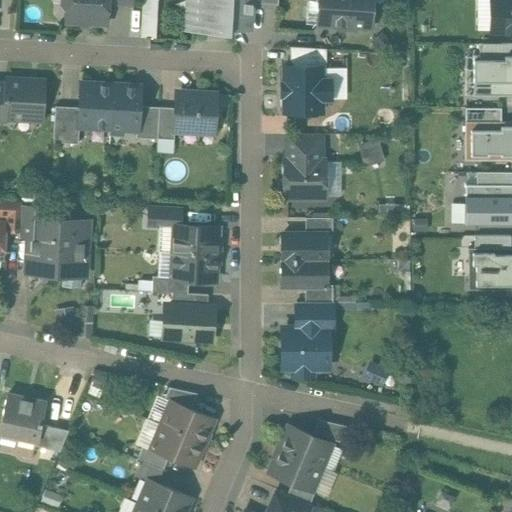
[(102,0),(63,0),(63,4),(66,7),(65,22),(107,24),(108,4),(103,4),(102,0)]
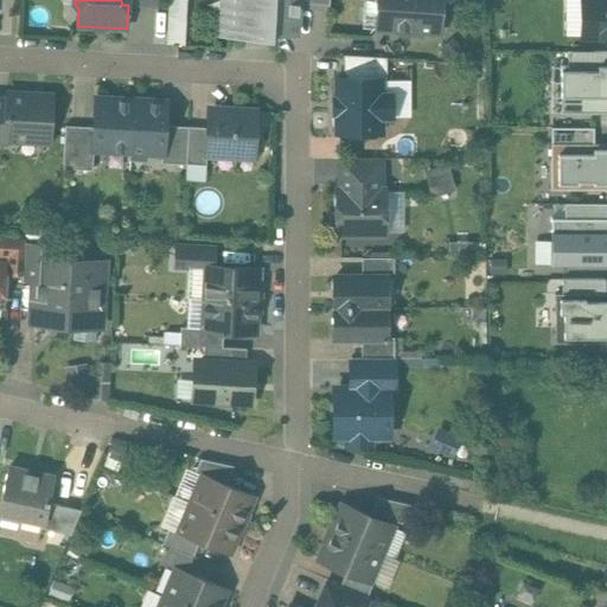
[(186,0),(170,0),(168,21),(185,23),(186,0)]
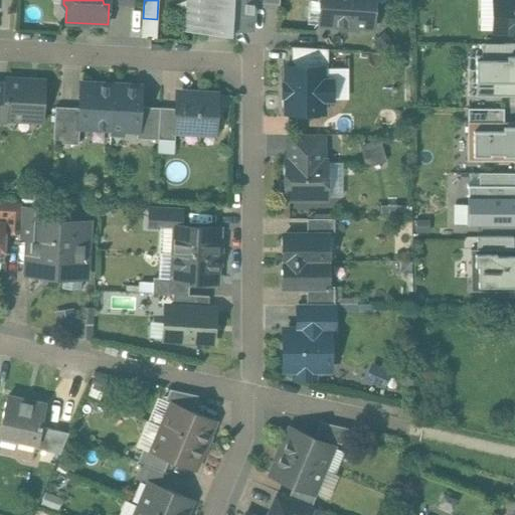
[(230,28),(231,0),(196,0),(195,29),(230,32),(230,28)]
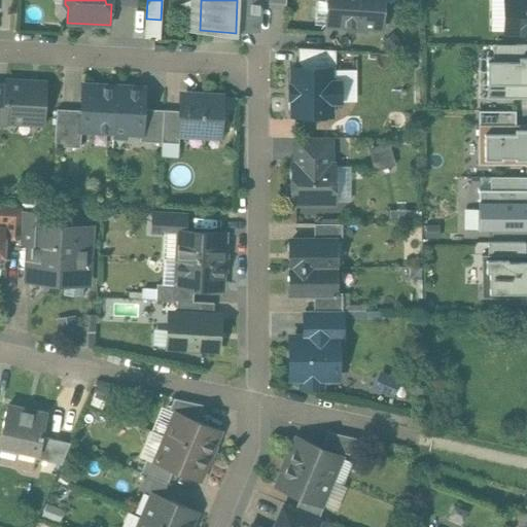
[(237,0),(236,29),(257,30),(259,3),(258,0),(237,0)]
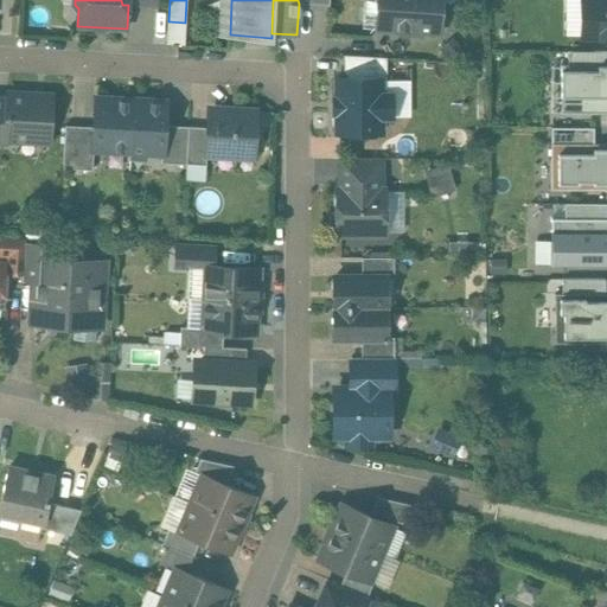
[(409,31),(409,0),(374,0),(375,1),(378,6),(377,30),(409,31)]
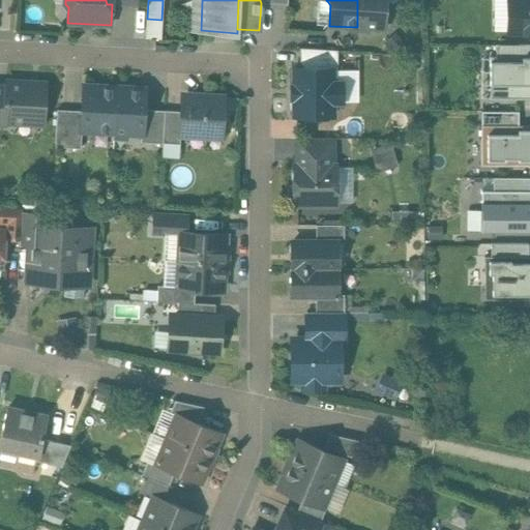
[(357,0),(357,27),(383,29),(384,0),(357,0)]
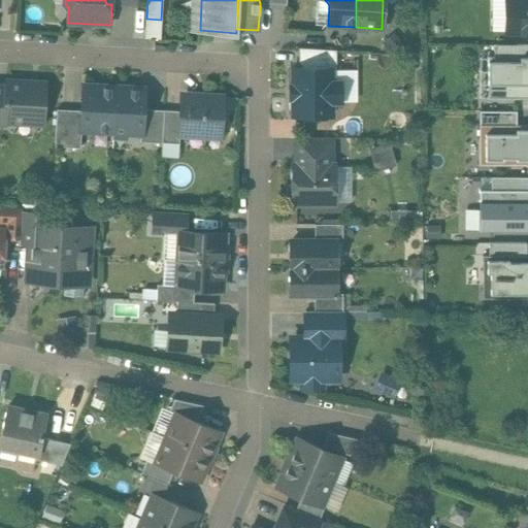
[(527,0),(506,0),(506,32),(522,32),(522,33),(527,32),(527,0)]
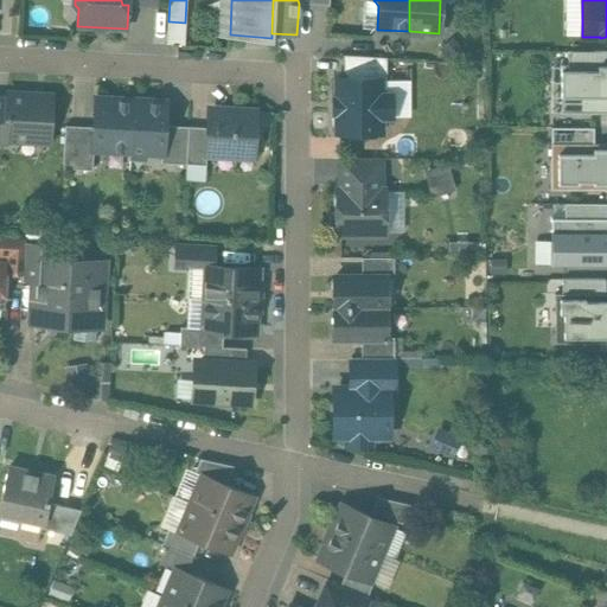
[(387,58),(344,56),(344,80),(382,80),(382,81),(387,81),(387,58)]
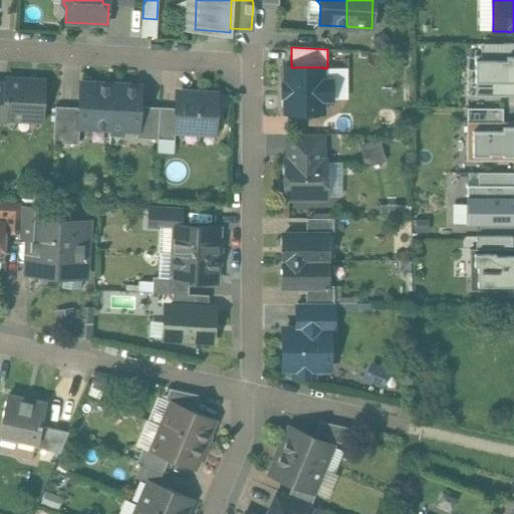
[(506,60),(475,60),(475,82),(513,82),(513,55),(506,56),(506,60)]
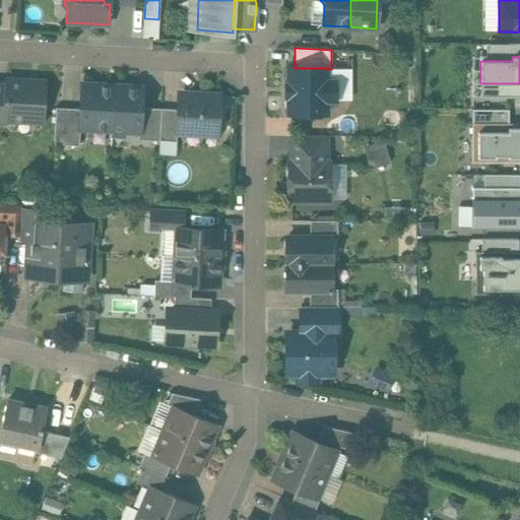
[(295,68),(288,68),(288,85),(286,85),(286,98),(288,98),(288,114),(309,114),(313,118),(322,118),(326,114),(327,114),(327,101),(335,101),(335,81),(327,81),(327,69),(327,68),(295,68)]
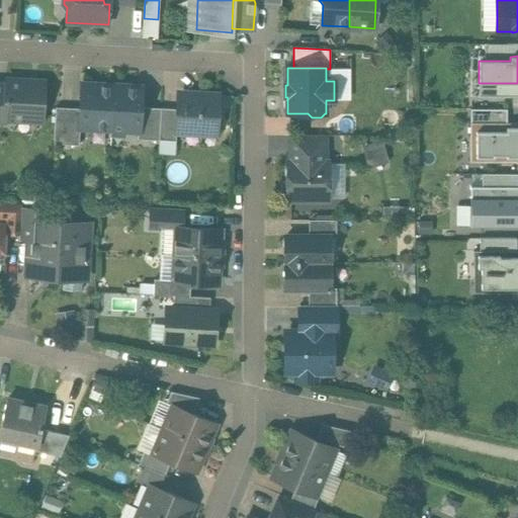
[(45,85),(6,82),(6,86),(4,118),(6,118),(44,120),(45,85)]
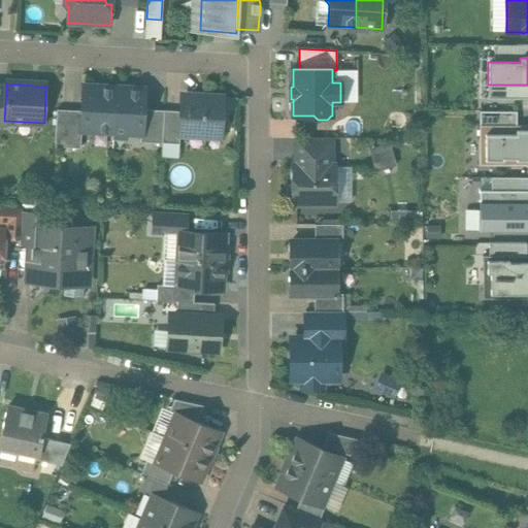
[(116,88),(83,86),(81,111),(80,131),(81,131),(113,132),(116,88)]
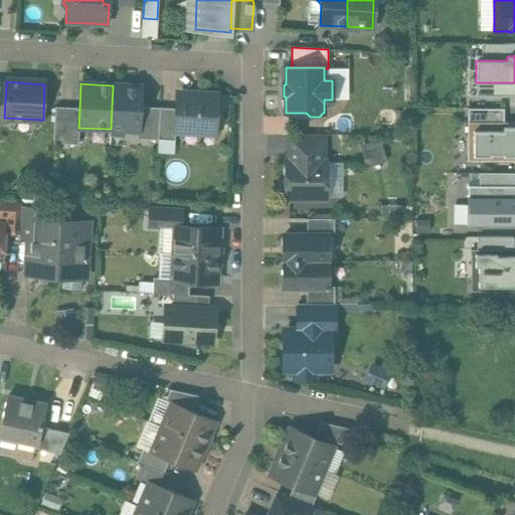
[(141,87),(113,86),(111,129),(137,131),(139,131),(140,107),(141,87)]
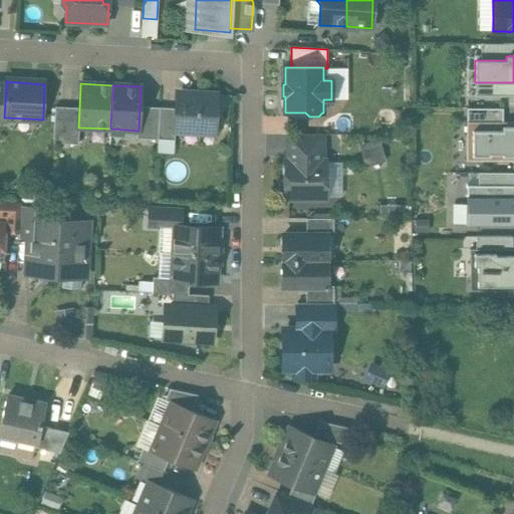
[(217,95),(185,93),(177,100),(176,108),(175,131),(176,131),(176,129),(197,131),(198,133),(215,134),(217,95)]
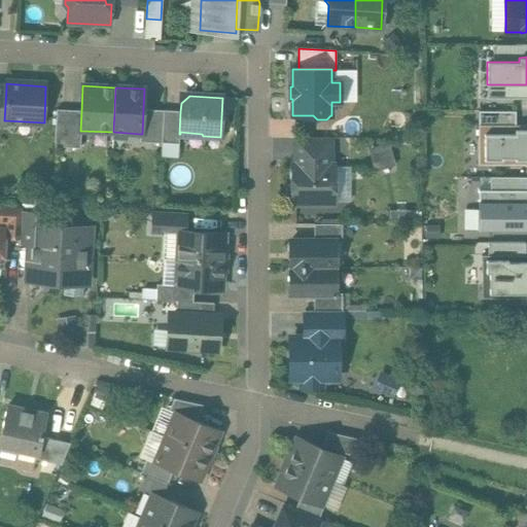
[(81,111),(57,109),(55,146),(80,148),(81,131),(80,131),(81,111)]
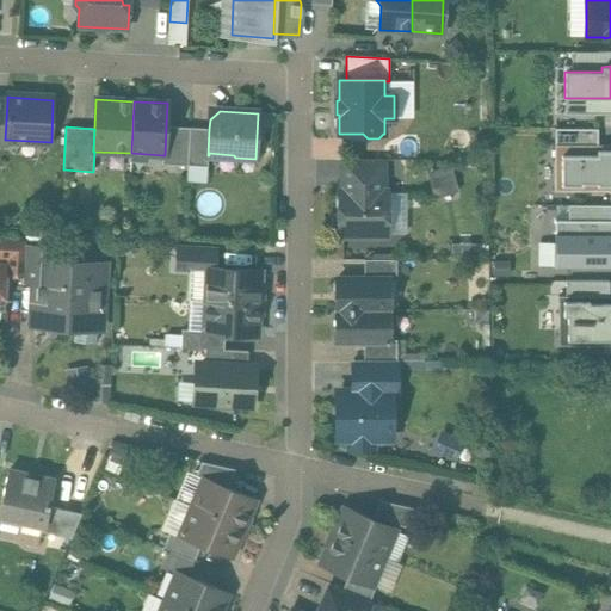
[(190,129),(166,127),(165,155),(162,155),(162,165),(187,166),(190,129)]
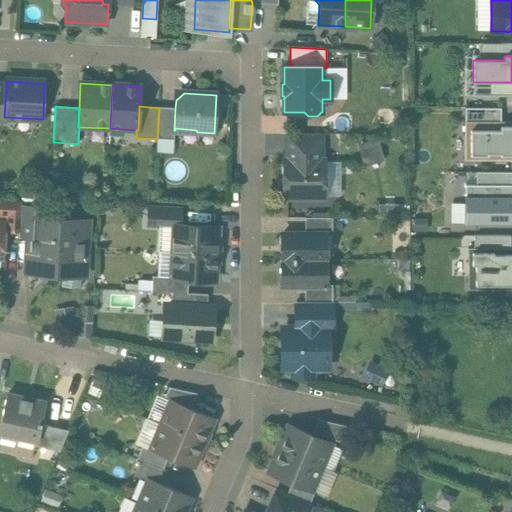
[(175,108),(159,108),(157,139),(174,140),(175,130),(174,130),(175,108)]
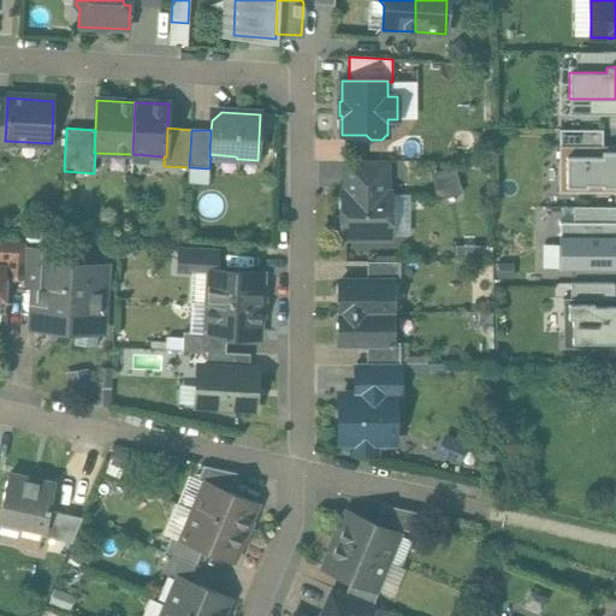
[(615,146),(560,147),(560,193),(615,193),(615,146)]
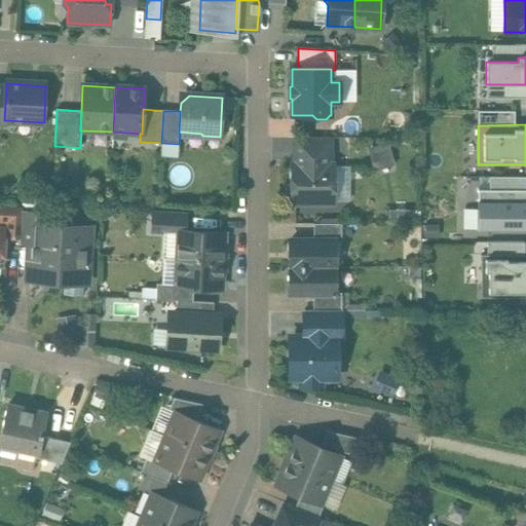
[(331,138),(294,138),(294,166),(331,166),(331,138)]
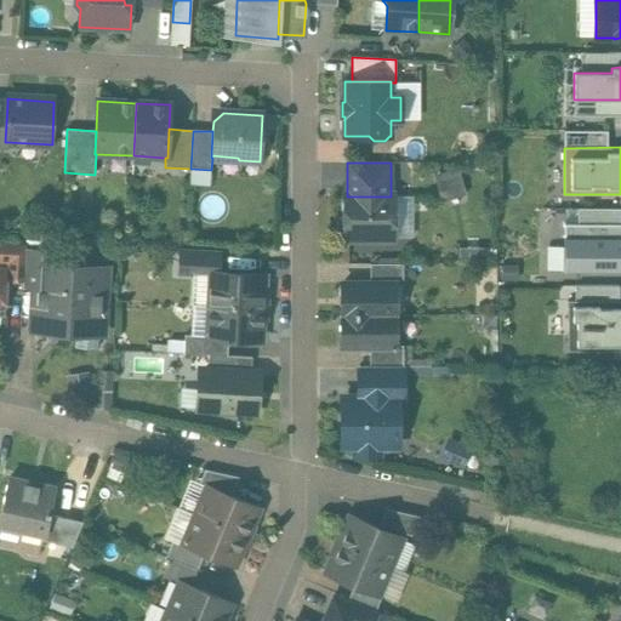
[(459,170),(434,176),(440,201),(465,195),(459,170)]
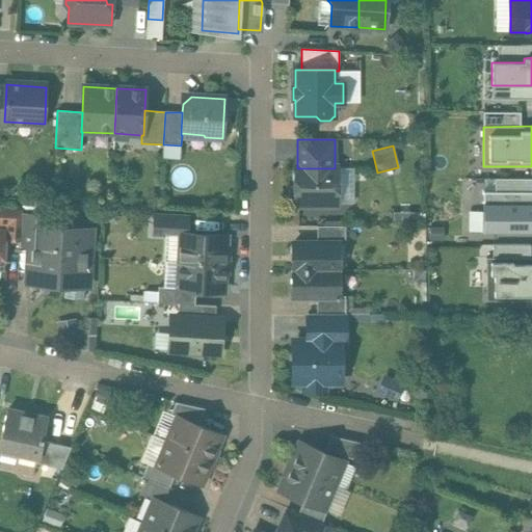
[(297,168),(295,168),(295,187),(291,191),(291,198),(296,204),(338,204),(338,168),(335,168),(297,168)]
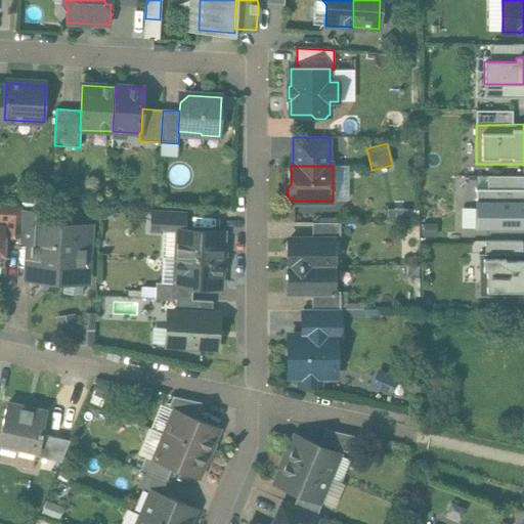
[(523,188),(476,189),(476,201),(476,229),(523,228),(523,188)]
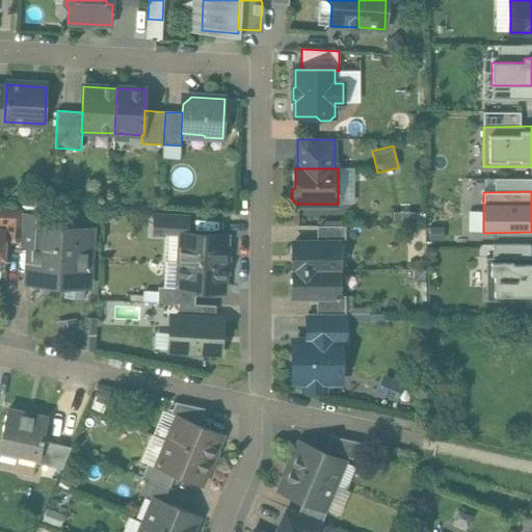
[(22,212),(0,210),(0,222),(8,223),(7,240),(20,240),(22,214),(22,212)]
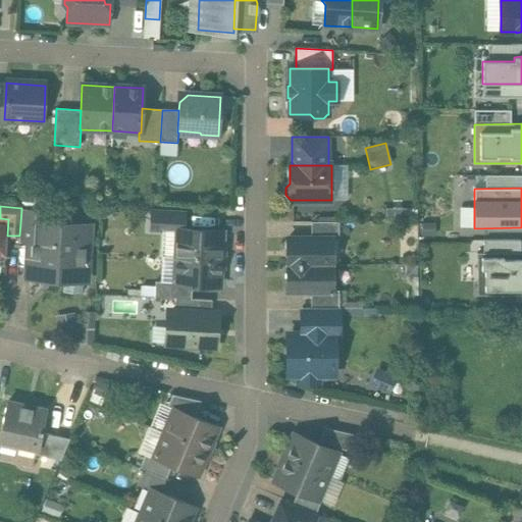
[(36,211),(21,210),(19,236),(19,242),(32,243),(33,222),(35,222),(36,211)]
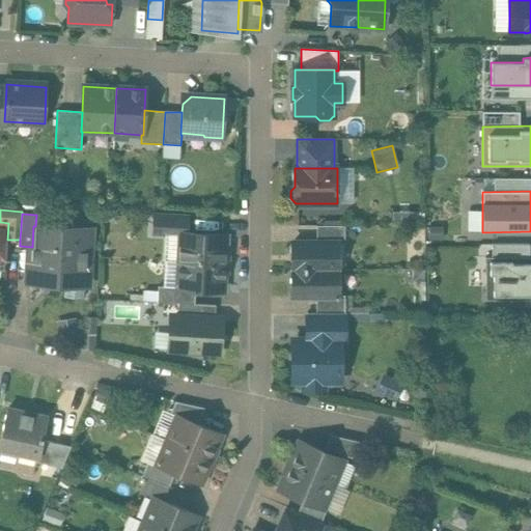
[(188,220),(155,218),(154,233),(180,235),(180,233),(188,233),(188,220)]
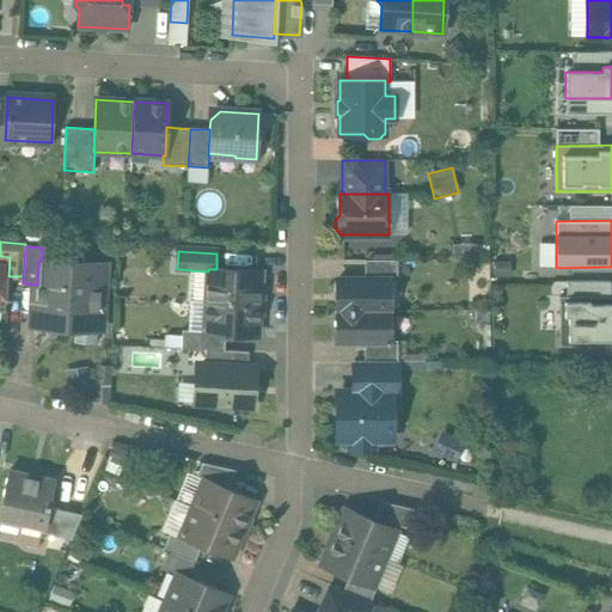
[(74,325),(77,267),(63,265),(63,262),(41,261),(38,261),(37,285),(35,326),(60,328),(60,324),(74,325)]
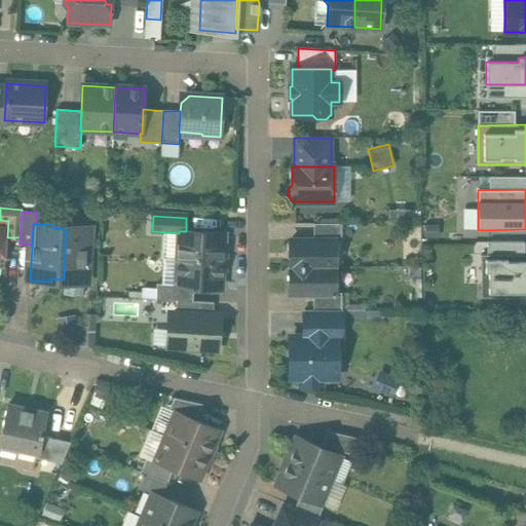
[(341,224),(313,224),(313,240),(335,240),(335,241),(341,241),(341,224)]
